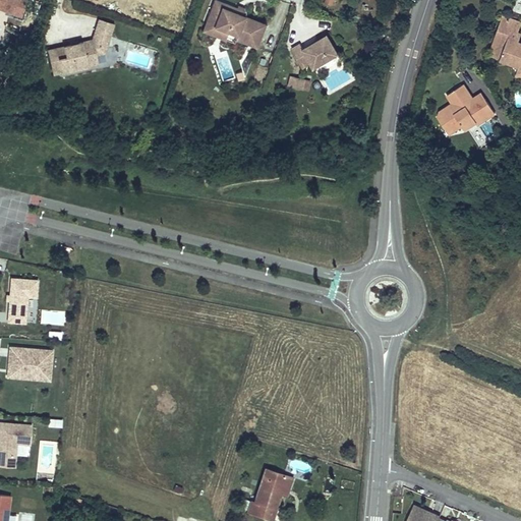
[(0,0),(0,9),(22,17),(27,3),(31,4),(32,1),(27,0),(0,0)]
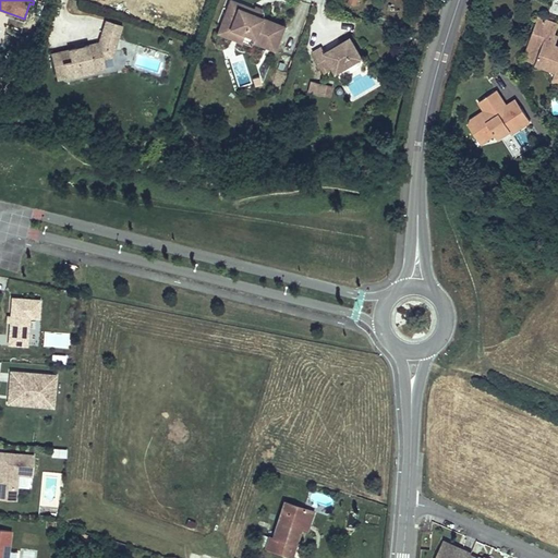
[(234,12),(238,3),(229,0),(226,9),(234,12)]
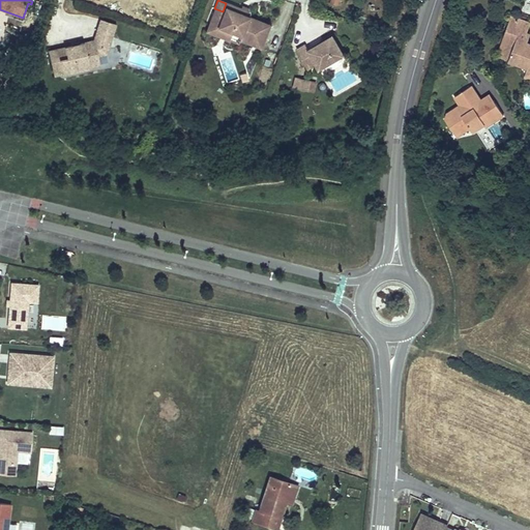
[(269,25),(248,17),(239,13),(240,9),(226,3),(223,11),(214,8),(209,24),(217,27),(216,31),(231,36),(232,32),(240,36),(239,39),(260,48),(269,25)]
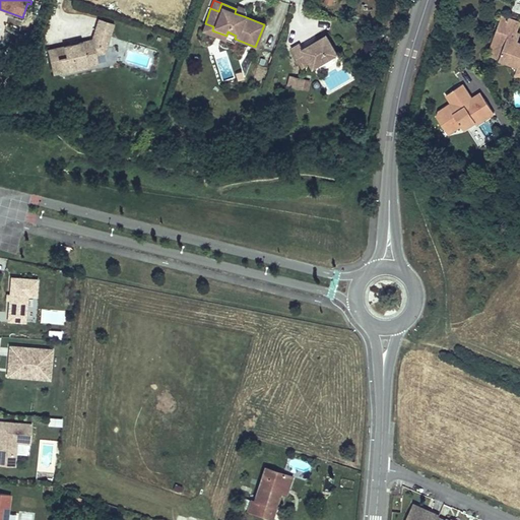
[(246,13),(244,7),(238,5),(235,13),(244,16),(246,13)]
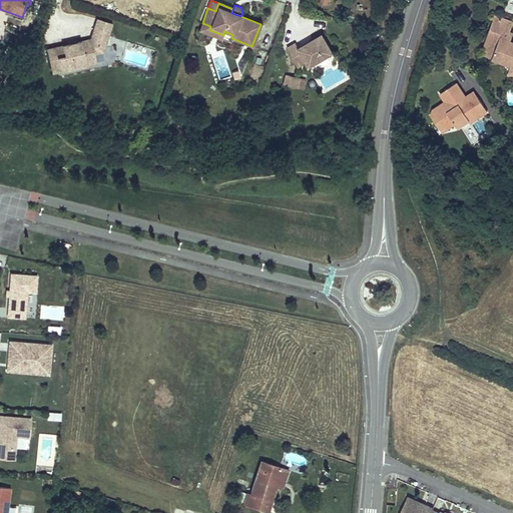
[(512,41),(511,41),(512,35),(512,32),(510,32),(512,24),(512,21),(495,15),(487,35),(491,37),(490,39),(491,39),(488,48),(486,47),(484,54),(511,64),(512,64),(512,65),(512,41)]
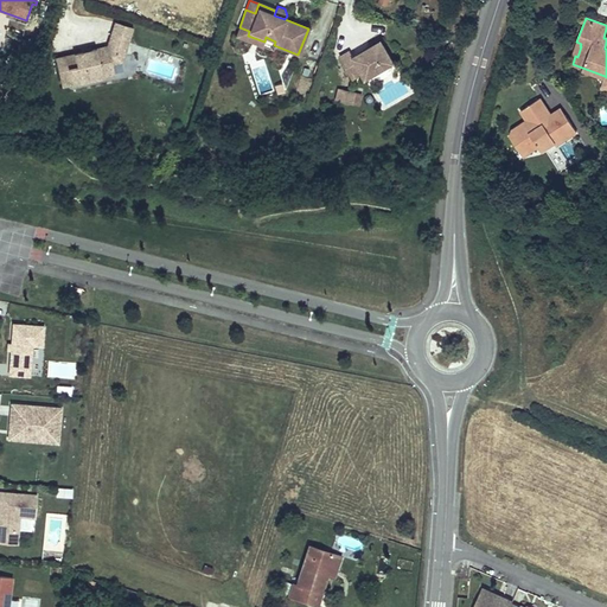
[(129,38),(133,29),(115,23),(113,33),(129,38)]
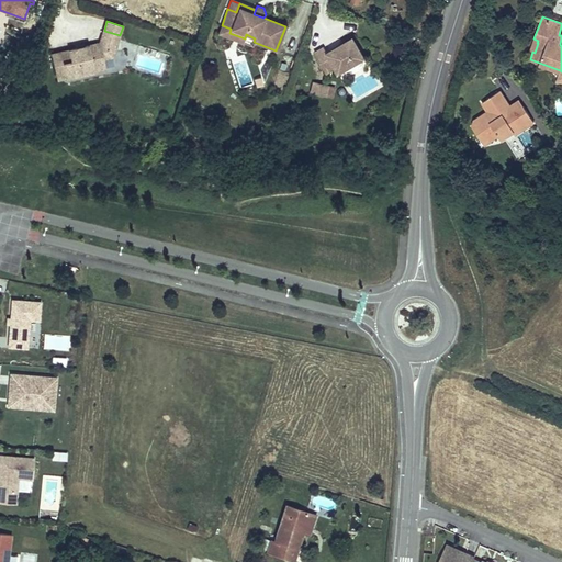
[(245,38),(229,33),(231,29),(222,25),(218,34),(243,44),(245,38)]
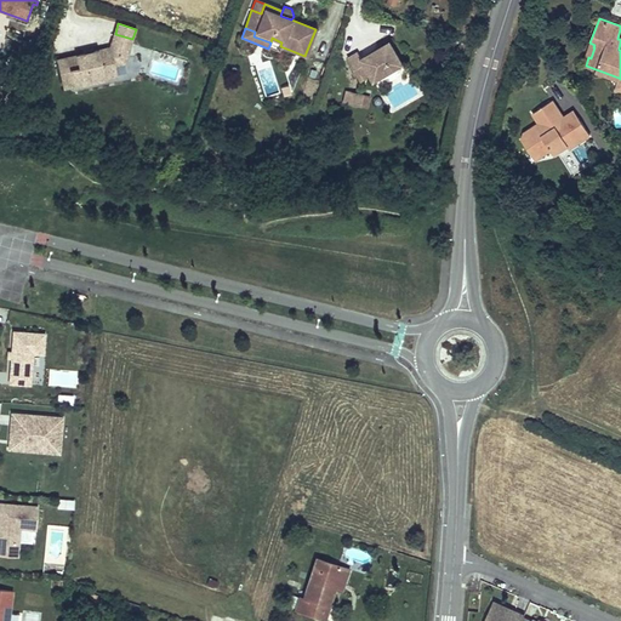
[(115,66),(113,57),(118,56),(126,58),(132,39),(115,34),(110,47),(90,52),(91,57),(85,58),(84,53),(57,60),(61,77),(70,74),(73,86),(118,77),(115,66)]
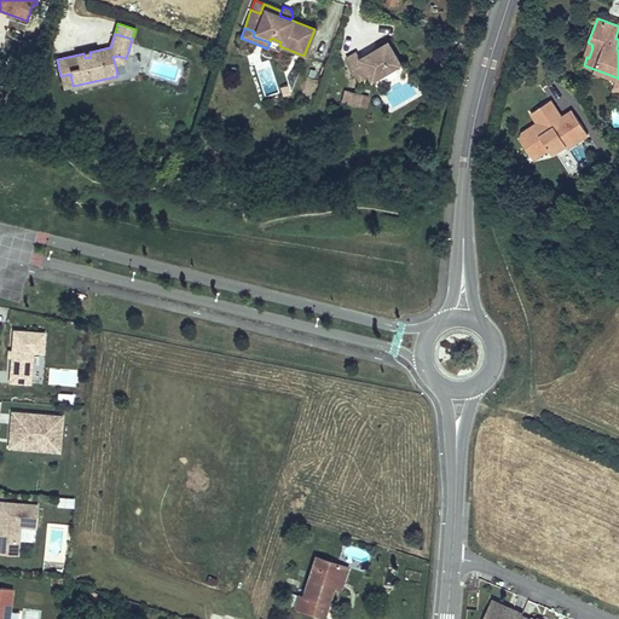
[(401,64),(388,42),(360,59),(357,53),(347,59),(359,81),(370,75),(374,81),(401,64)]
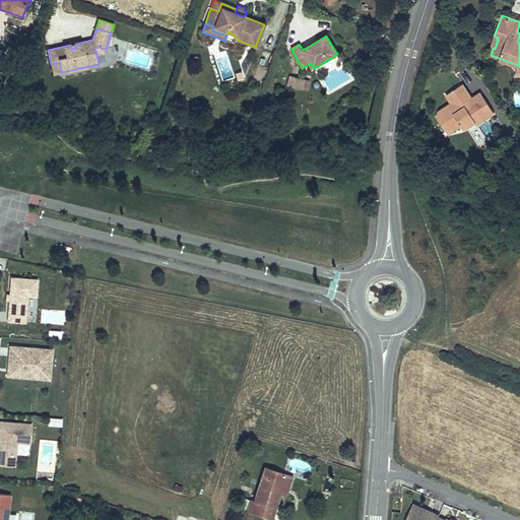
[(495,49),(498,40),(497,40),(498,38),(494,36),(488,54),(491,55),(493,48),(495,49)]
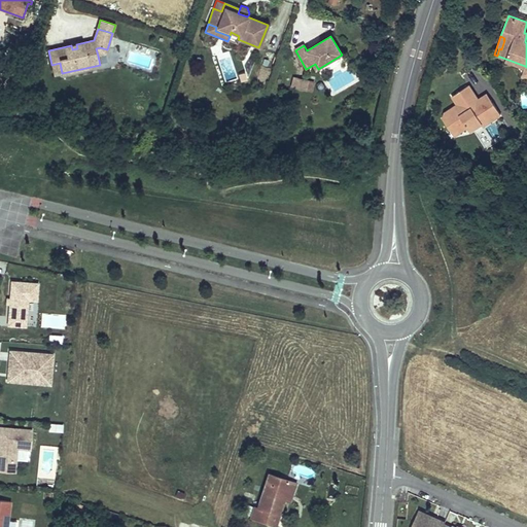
[(106,54),(107,49),(100,47),(96,48),(98,56),(106,54)]
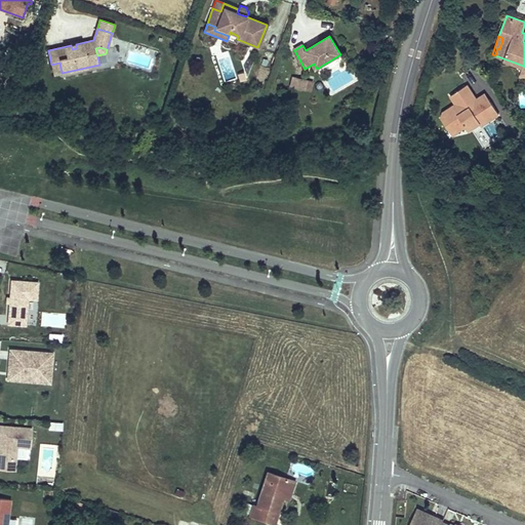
[(62,73),(59,63),(51,65),(53,75),(62,73)]
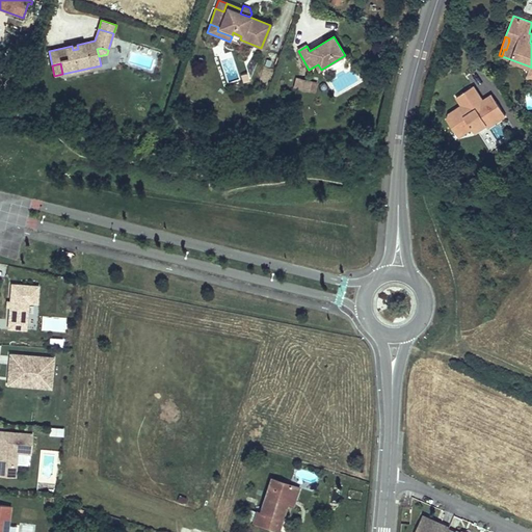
[(308,91),(310,81),(298,78),(295,88),(308,91)]
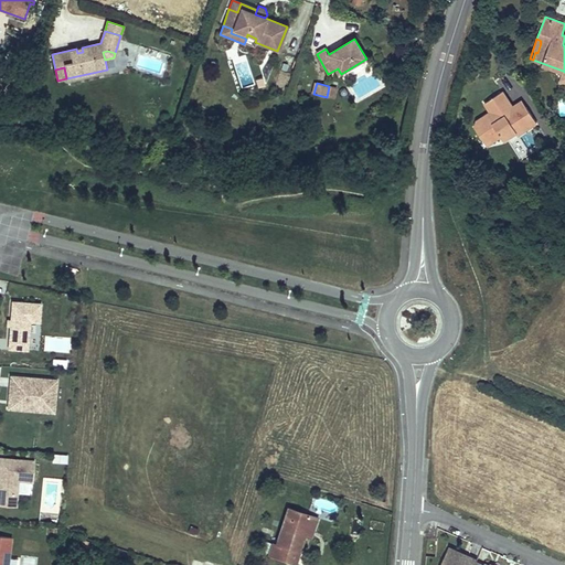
[(513,125),(521,119),(526,129),(536,121),(526,106),(524,108),(520,102),(513,106),(502,91),(484,103),(490,112),(477,120),(479,124),(475,126),(487,145),(501,136),(503,139),(516,131),(513,125)]
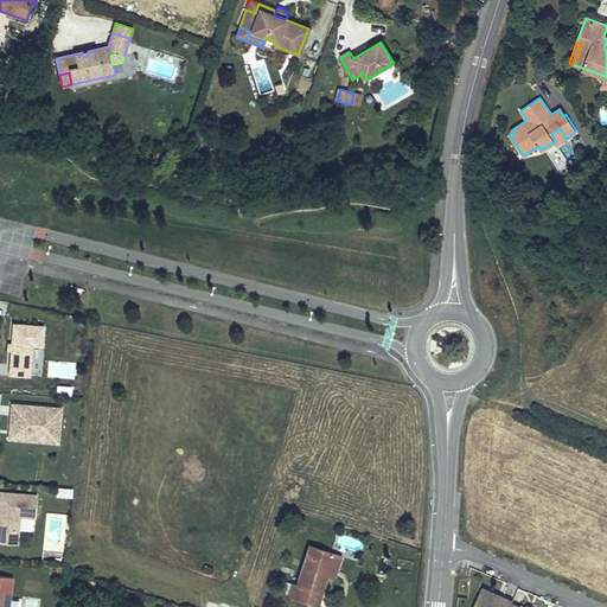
[(566,139),(560,128),(551,134),(555,141),(554,141),(556,145),(566,139)]
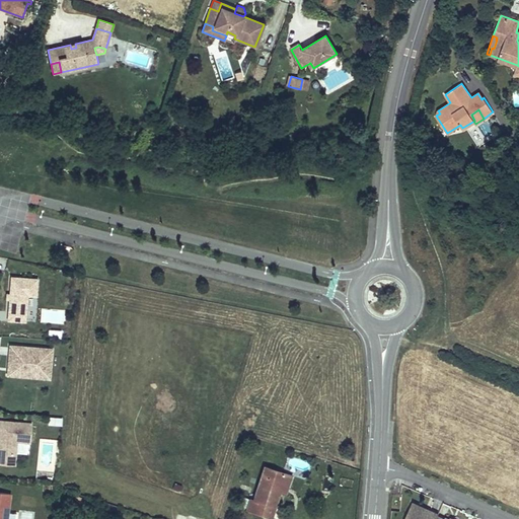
[(38,279),(11,277),(8,320),(25,321),(27,296),(35,296),(38,279)]
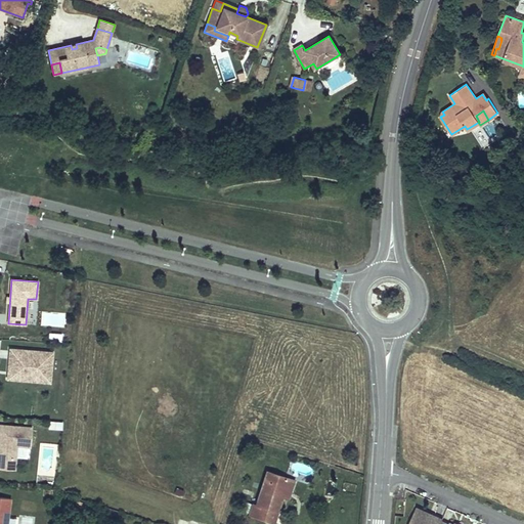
[(52,352),(10,349),(9,360),(13,361),(12,379),(37,381),(37,375),(50,376),(52,352)]
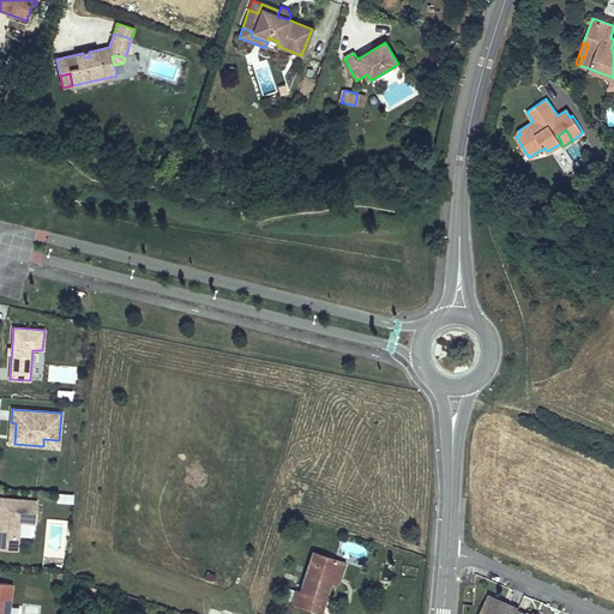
[(56,503),(72,505),(73,495),(58,494),(56,503)]
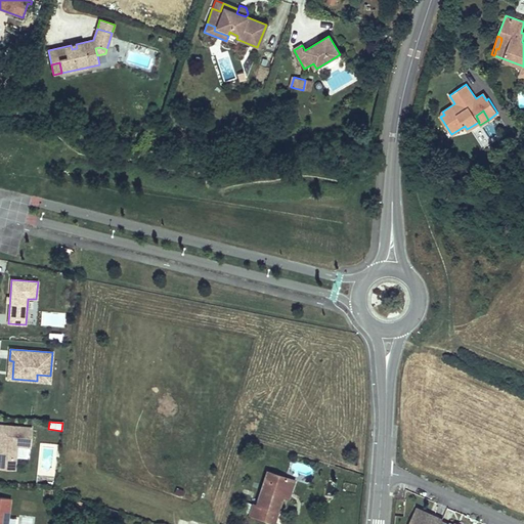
[(32,427),(0,425),(0,441),(0,442),(0,468),(15,469),(17,445),(31,446),(32,427)]
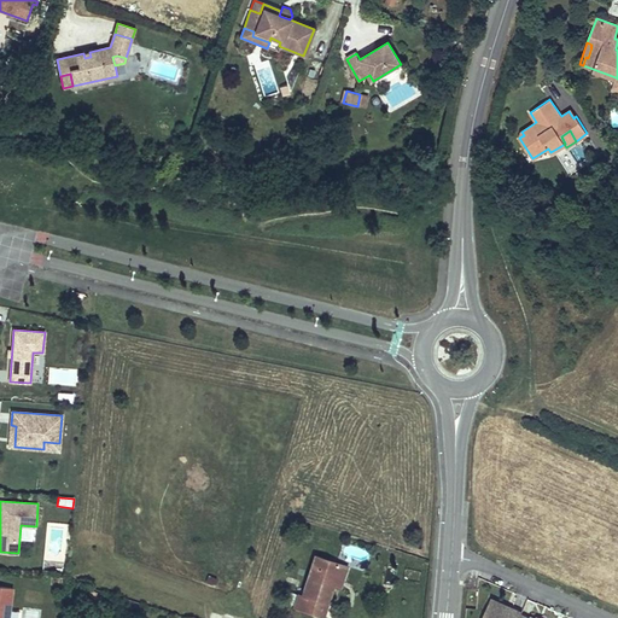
[(298,595),(295,607),(322,616),(333,584),(334,579),(338,581),(343,565),(315,557),(302,596),(298,595)]
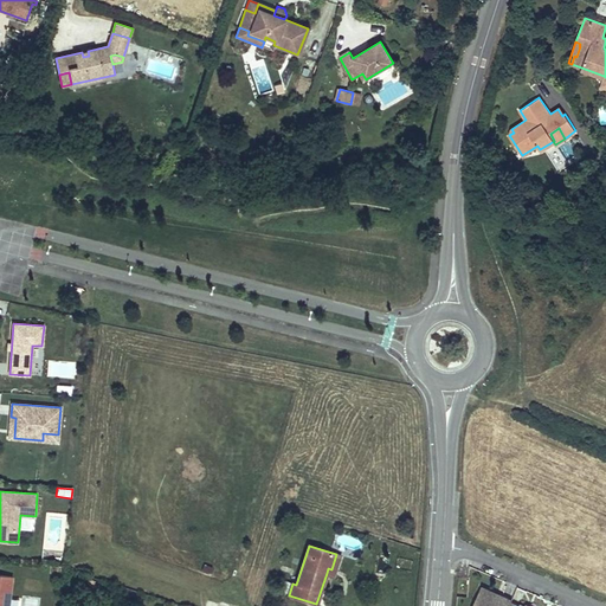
[(336,554),(331,569),(328,568),(327,573),(334,575),(340,555),(336,554)]
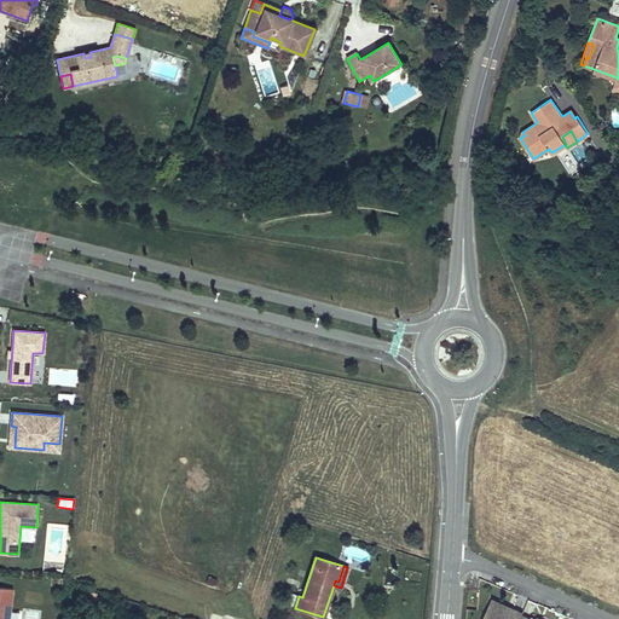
[(9,618),(12,589),(0,586),(0,618),(9,618)]
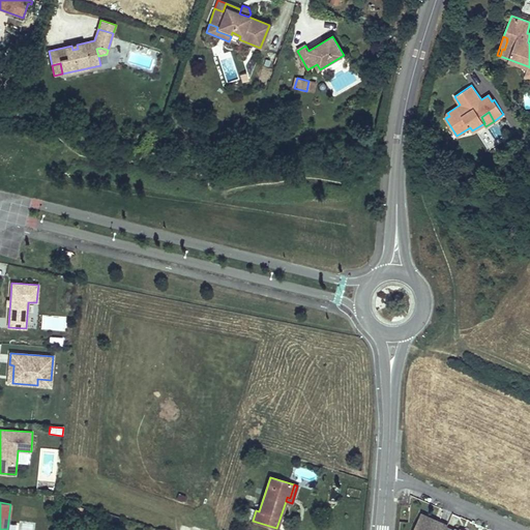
[(444,529),(446,527),(447,525),(421,513),(413,529),(444,529)]
